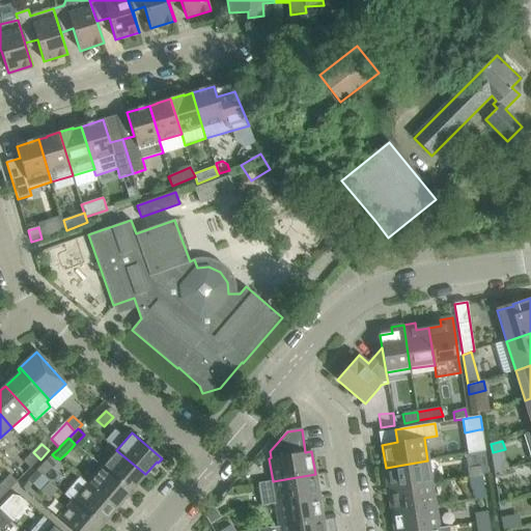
[(116,450),(102,467),(133,493),(136,488),(134,487),(145,474),(116,450)]
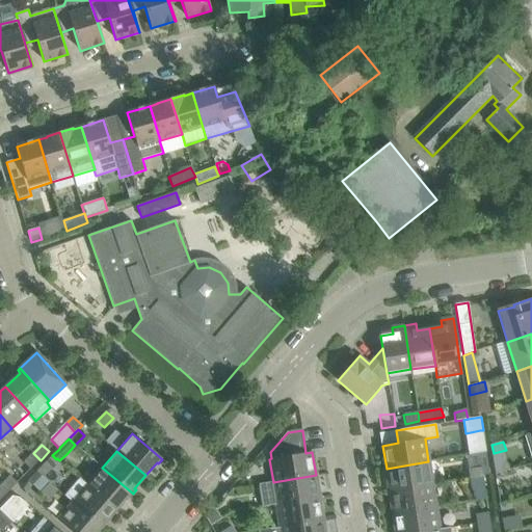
[(41,460),(33,453),(23,462),(30,470),(41,460)]
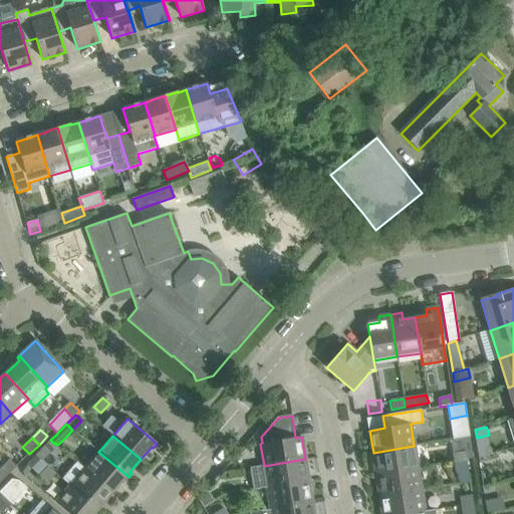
[(414,446),(373,453),(376,474),(418,468),(414,446)]
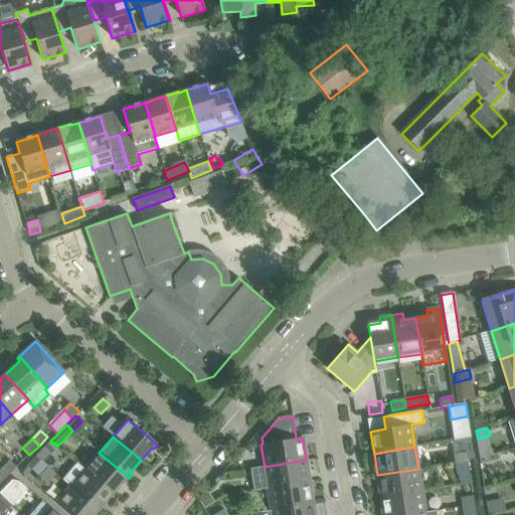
[(44,448),(36,456),(42,462),(50,454),(44,448)]
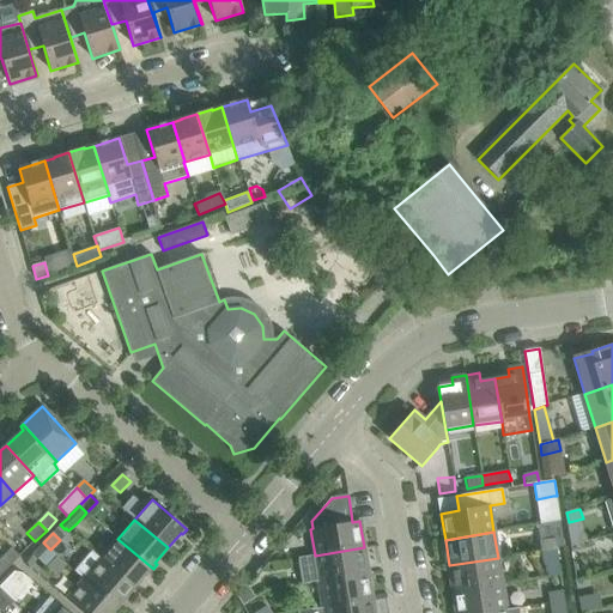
[(117,539),(101,559),(133,588),(146,572),(149,574),(153,569),(117,539)]
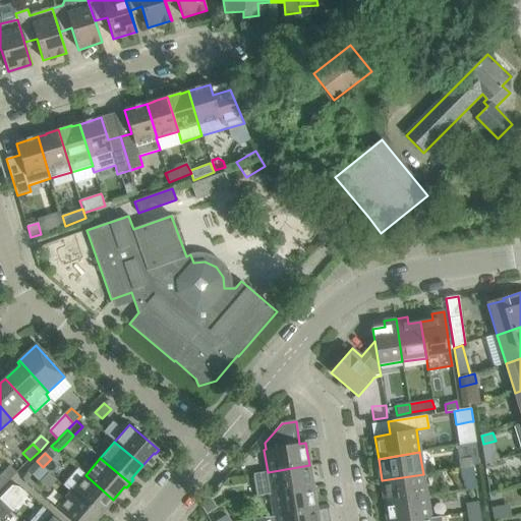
[(459,460),(460,468),(473,466),(471,458),(459,460)]
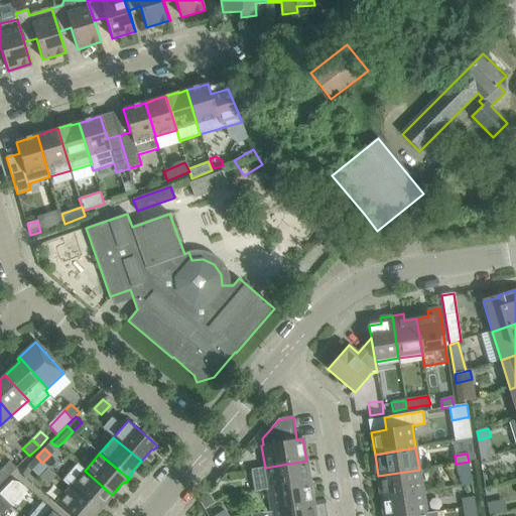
[(42,463),(36,457),(35,458),(40,463),(32,471),(38,477),(47,469),(42,463)]
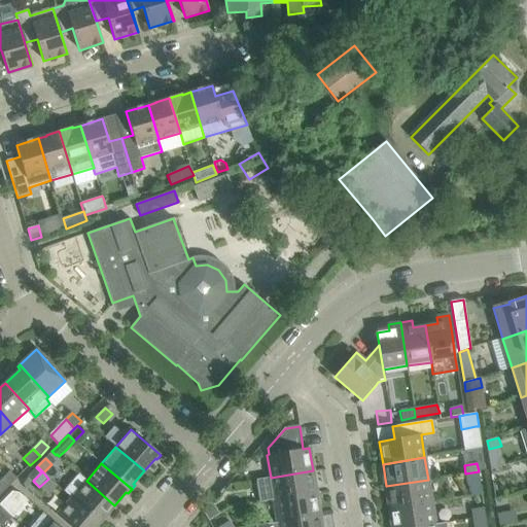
[(313,470),(271,478),(256,480),(260,502),(274,500),(316,493),(313,470)]
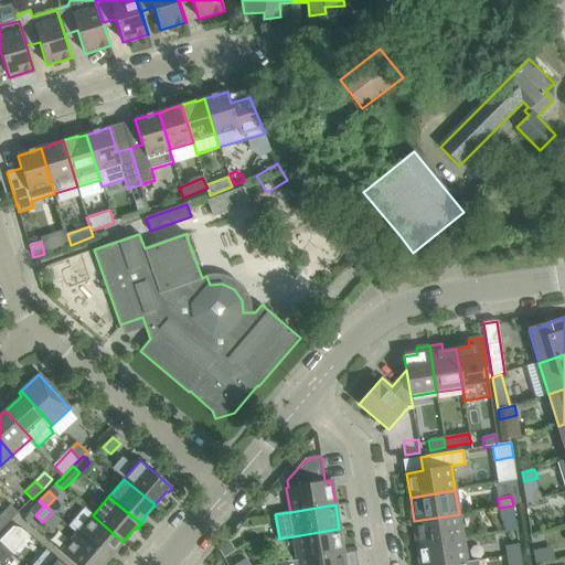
[(10,505),(1,515),(9,523),(19,513),(10,505)]
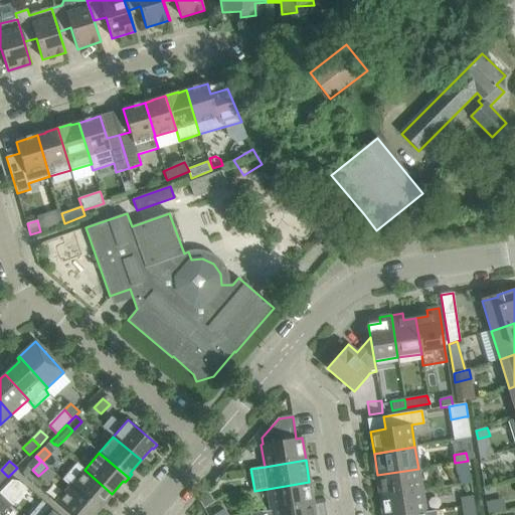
[(468,461),(455,463),(457,472),(469,470),(468,461)]
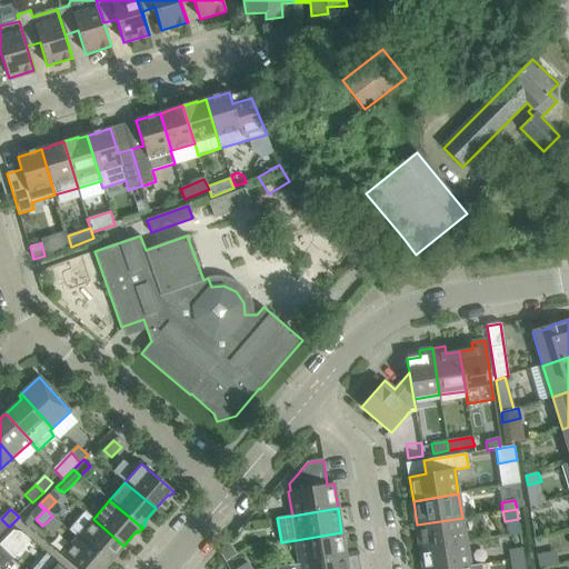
[(69,530),(78,538),(78,537),(110,565),(115,560),(112,559),(123,546),(93,519),(86,511),(69,530)]
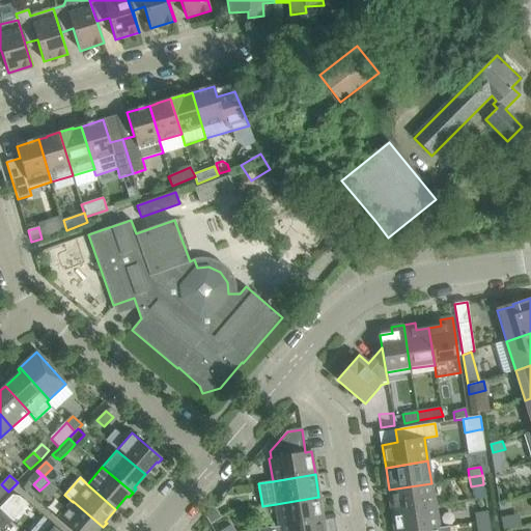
[(431,483),(389,490),(392,512),(435,506),(431,483)]
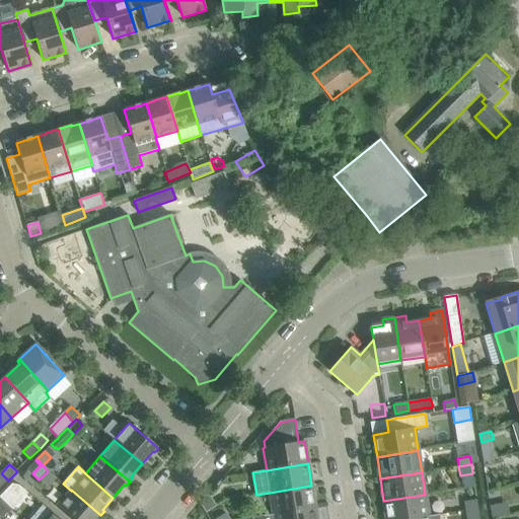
[(11,484),(8,488),(13,493),(20,500),(27,493),(19,486),(11,484)]
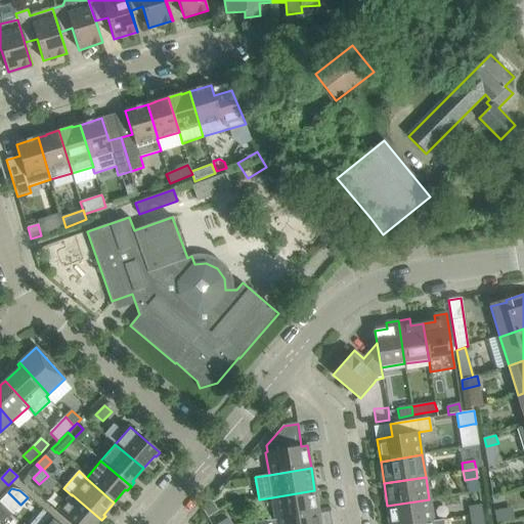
[(314,490),(272,497),(276,519),(318,513),(314,490)]
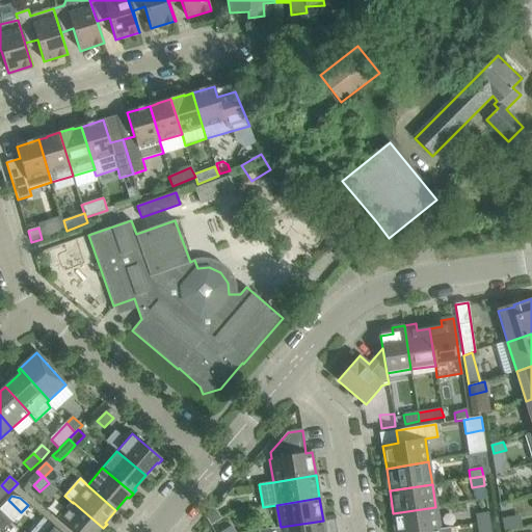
[(57,521),(71,531),(97,531),(98,531),(100,531),(103,528),(73,502),(73,503),(57,521)]
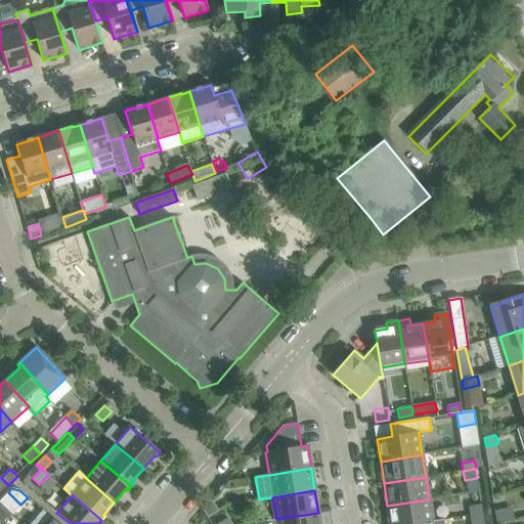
[(13,497),(4,507),(11,514),(20,505),(13,497)]
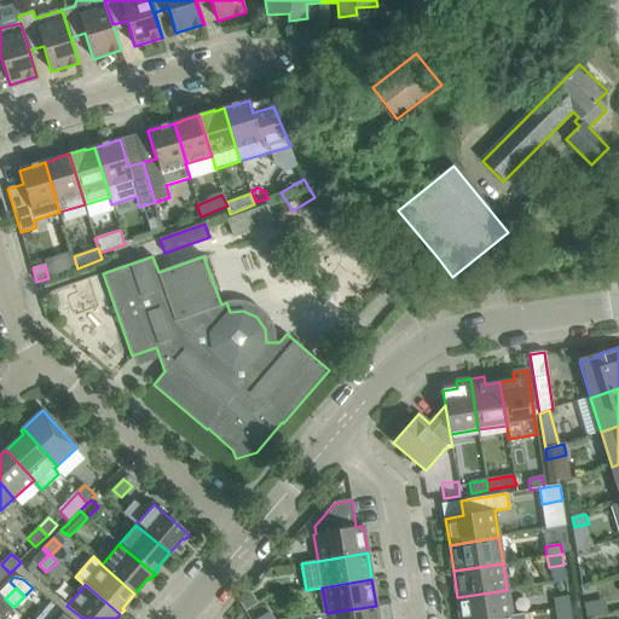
[(239,602),(246,611),(258,603),(249,590),(239,602)]
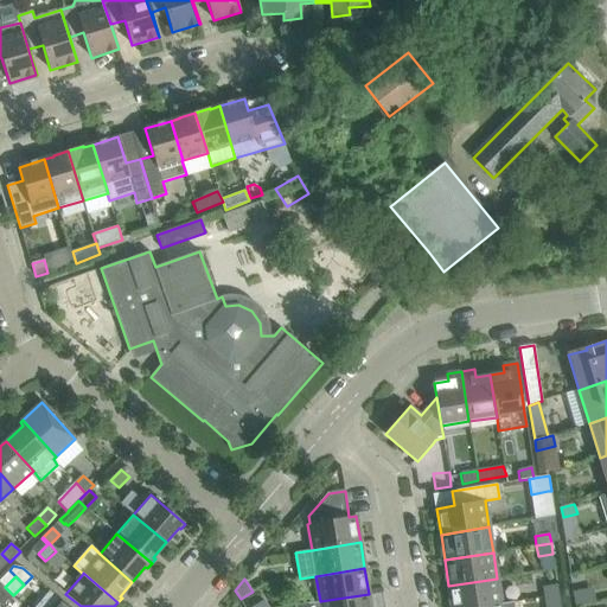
[(497,579),(448,586),(452,606),(481,606),(502,604),(497,579)]
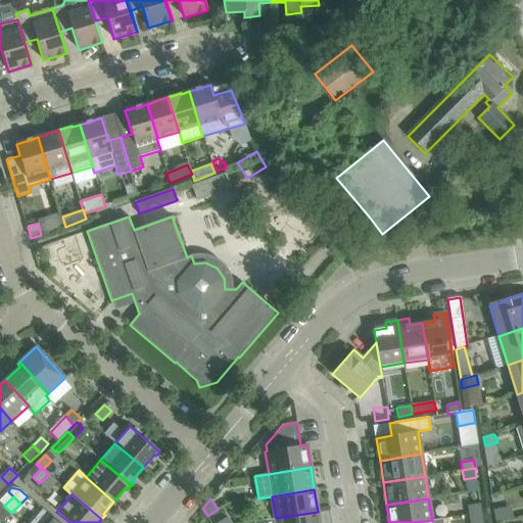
[(0,519),(2,522),(11,513),(4,506),(0,502),(0,519)]
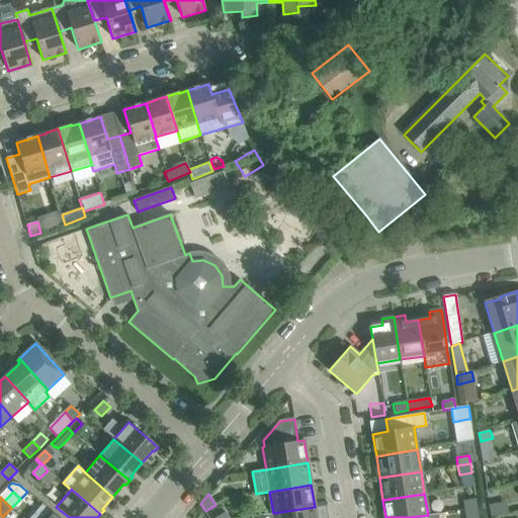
[(463,501),(464,510),(478,508),(476,499),(463,501)]
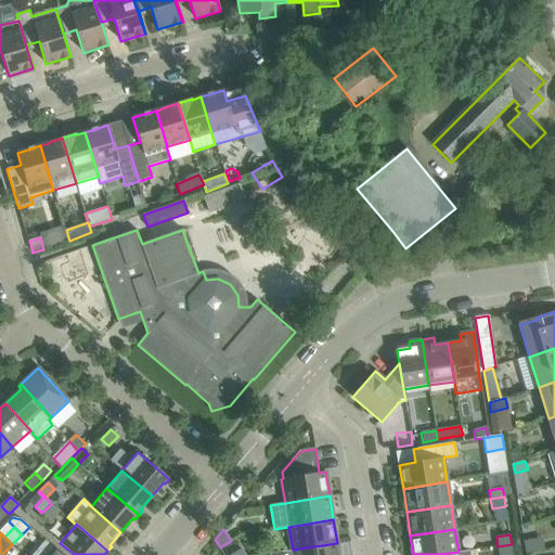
[(62,554),(55,549),(54,549),(44,541),(33,554),(62,554)]
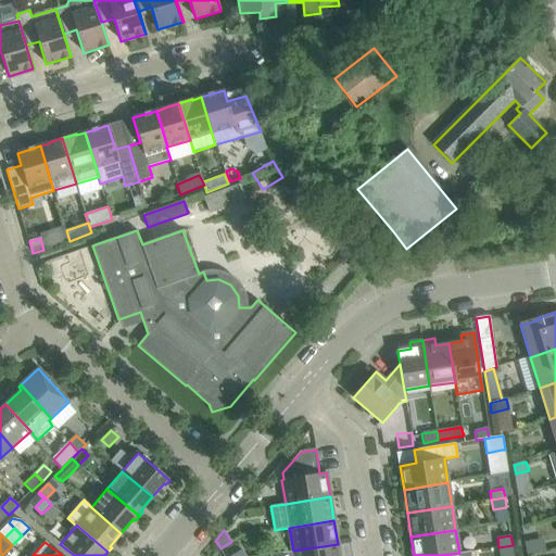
[(339,555),(338,544),(293,551),(293,552),(282,553),(282,555),(339,555)]
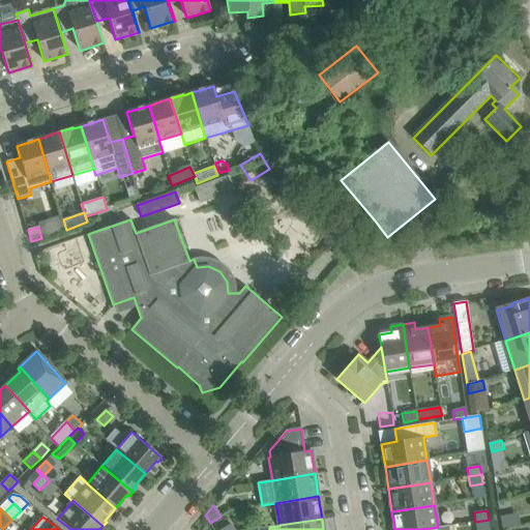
[(489,520),(475,522),(476,529),(490,528),(489,520)]
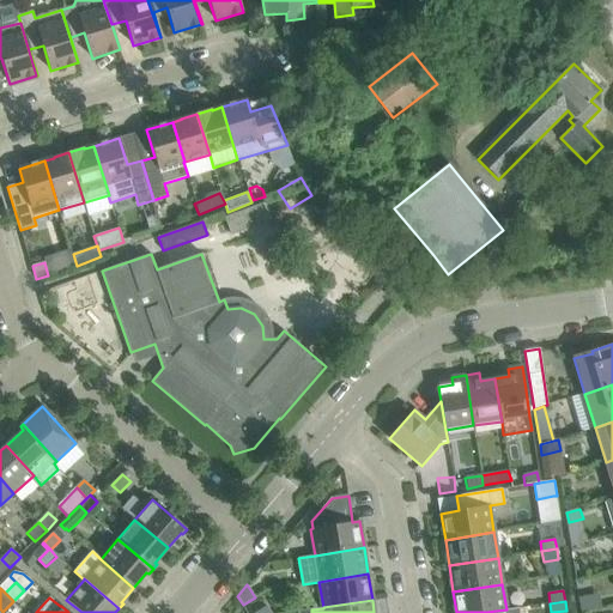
[(577,602),(578,612),(581,612),(594,611),(593,606),(589,601),(577,602)]
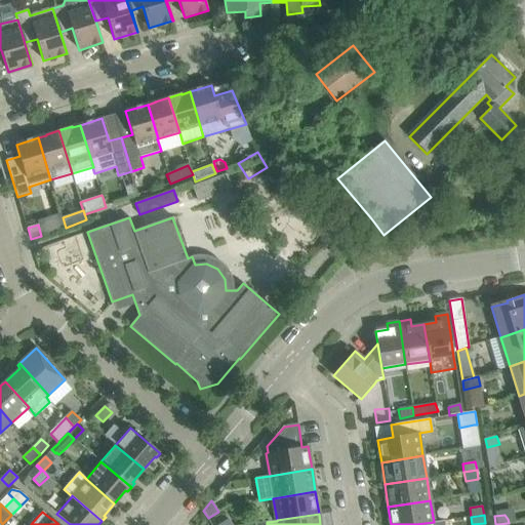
All buildings are outlined.
